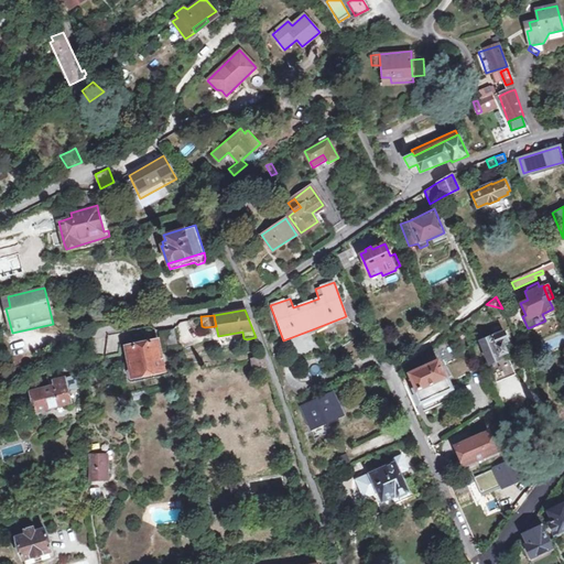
[(459,324),(454,328),(459,339),(466,336),(459,324)]
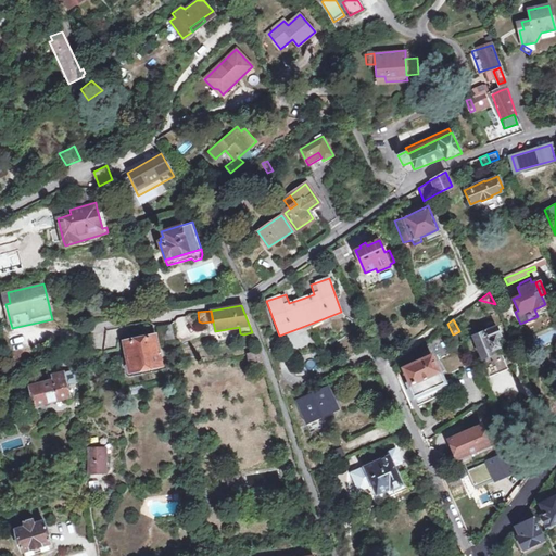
[(160,341),(167,340),(175,338),(172,324),(158,326),(160,341)]
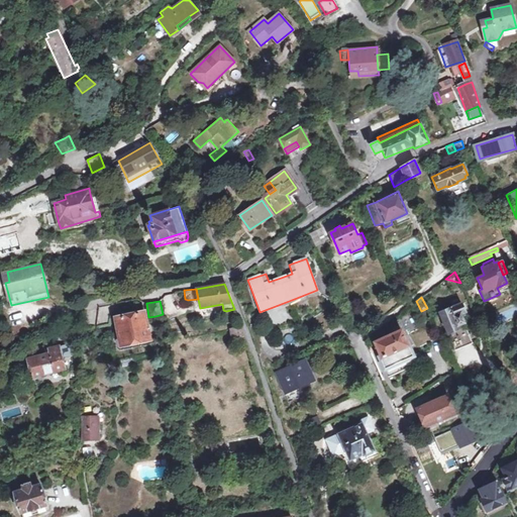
[(473,343),(468,332),(466,326),(460,314),(466,312),(461,303),(439,313),(450,339),(455,350),(473,343)]
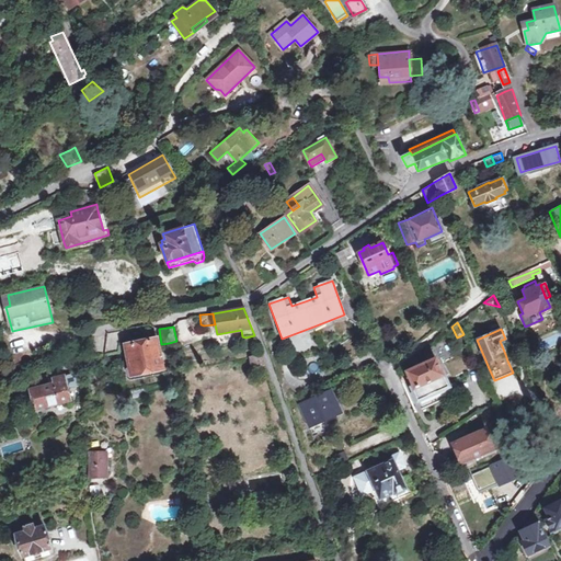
[(90,355),(104,355),(106,336),(90,340),(90,355)]
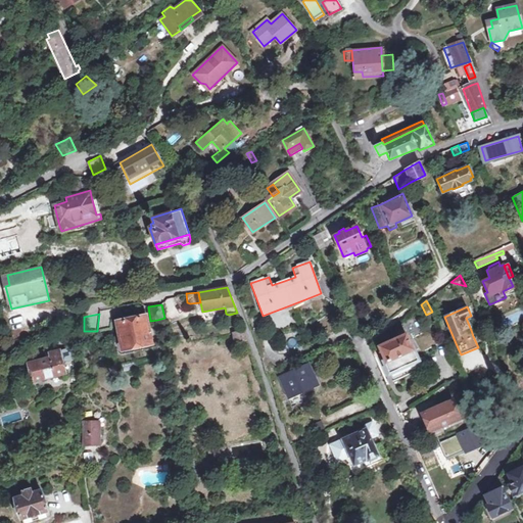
[(123,349),(153,343),(147,316),(117,322),(123,349)]
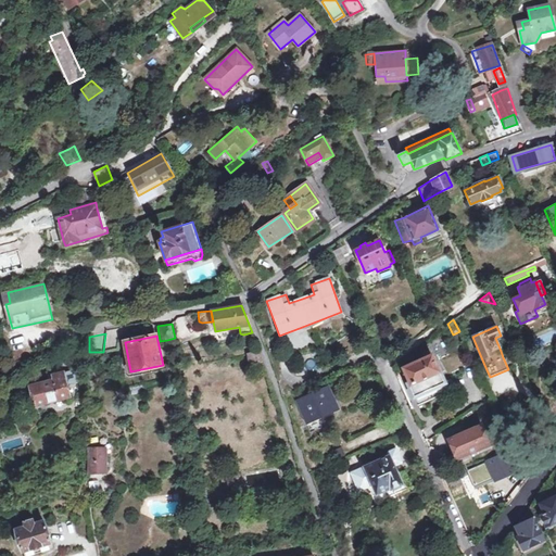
[(255,364),(263,362),(258,352),(252,354),(255,364)]
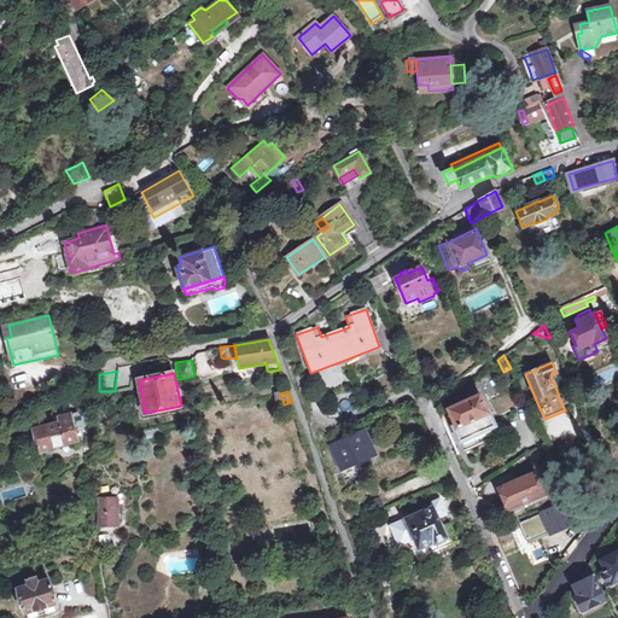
[(80,409),(97,403),(93,394),(76,398),(80,409)]
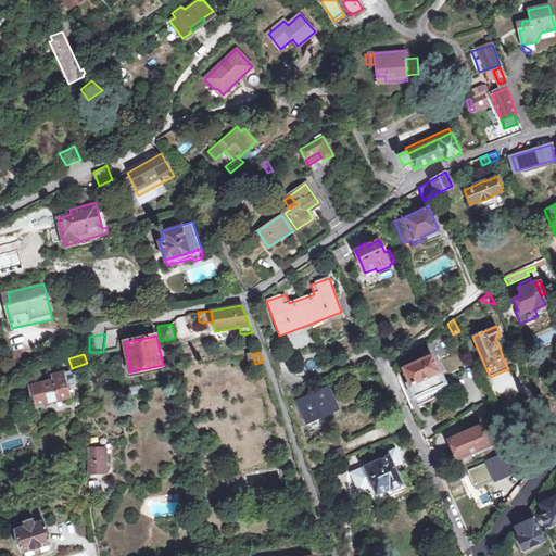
[(418,406),(449,392),(439,370),(438,370),(431,357),(404,369),(409,383),(408,384),(418,406)]
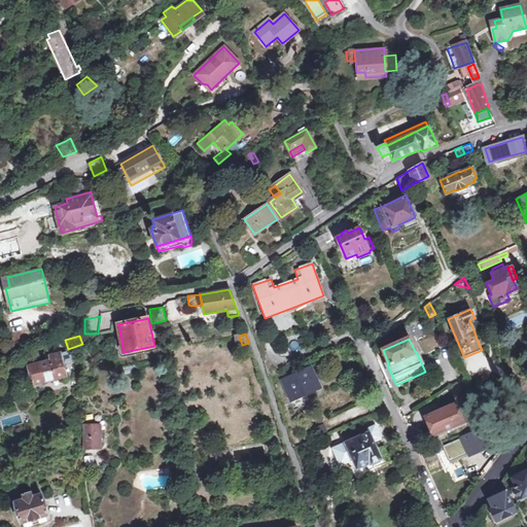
[(464,359),(471,374),(488,366),(481,351),(464,359)]
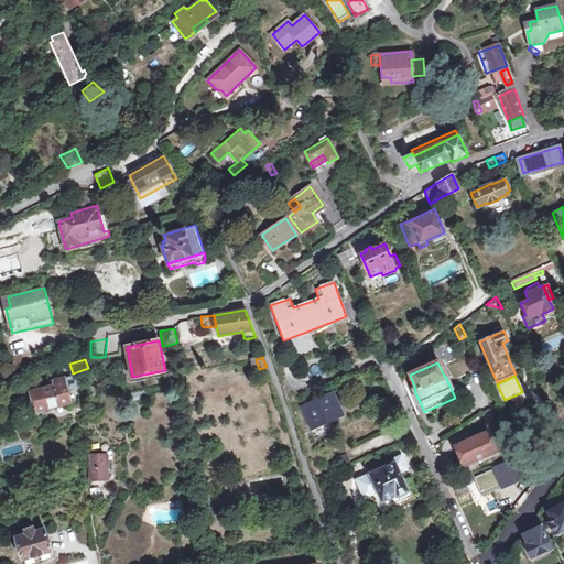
[(35,412),(60,407),(60,404),(71,402),(65,378),(49,381),(51,387),(30,391),(35,412)]
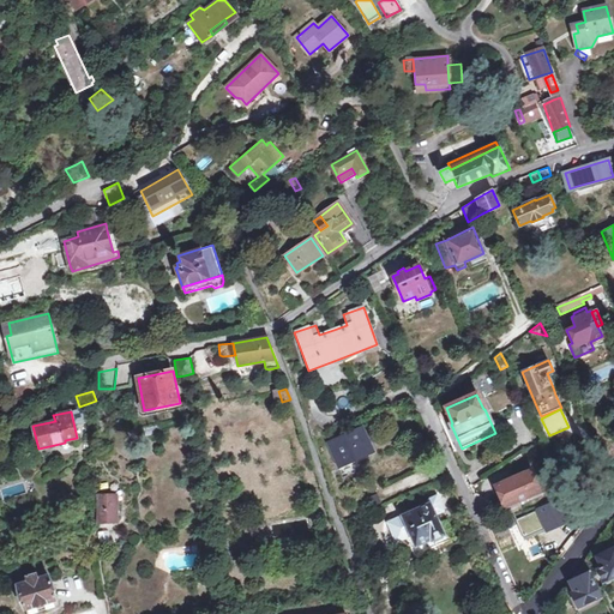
[(0,426),(1,429),(11,427),(8,417),(0,419),(0,426)]
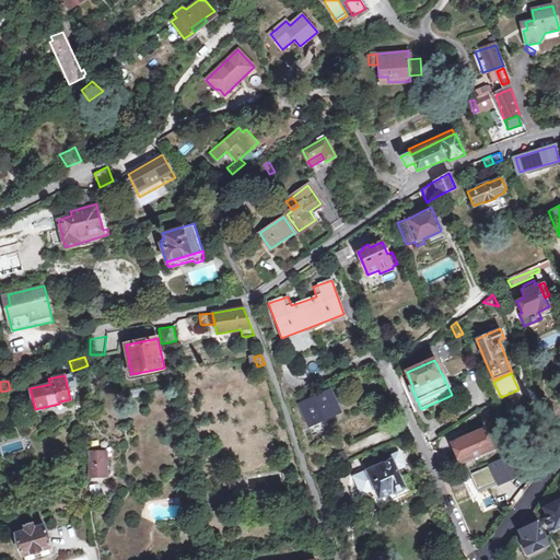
[(133,399),(149,397),(147,387),(131,392),(133,399)]
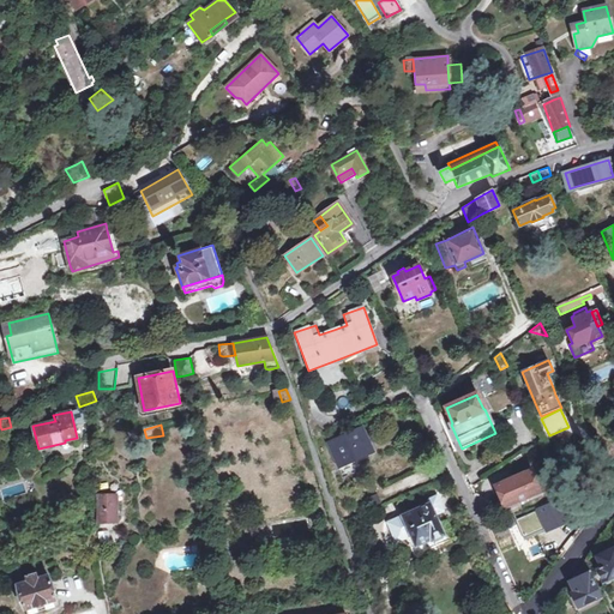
[(342,479),(362,469),(359,462),(357,458),(368,453),(372,451),(361,428),(329,443),(338,467),(337,467),(342,479)]
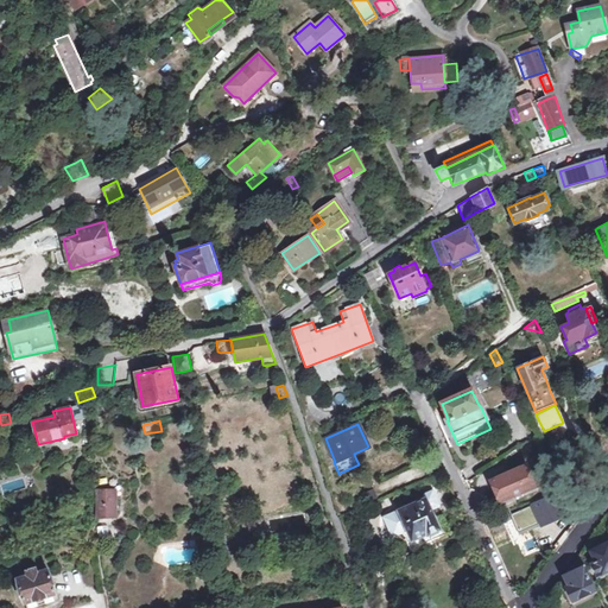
[(607,476),(601,461),(590,467),(601,488),(607,477),(607,476)]
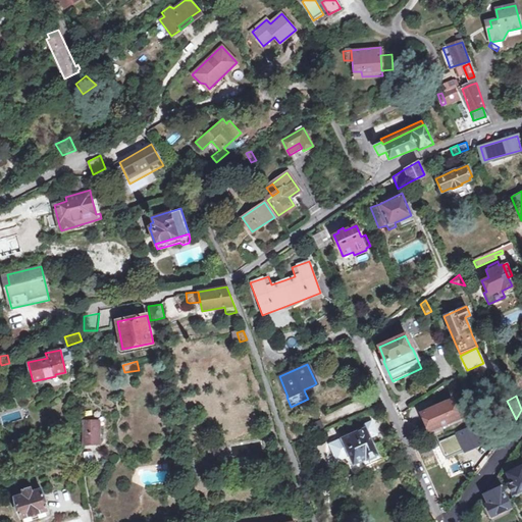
[(451,401),(421,413),(429,432),(459,419),(451,401)]
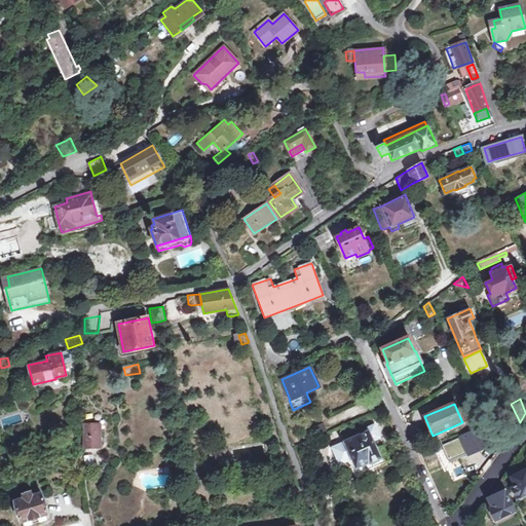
[(327,416),(314,421),(321,435),(333,428),(327,416)]
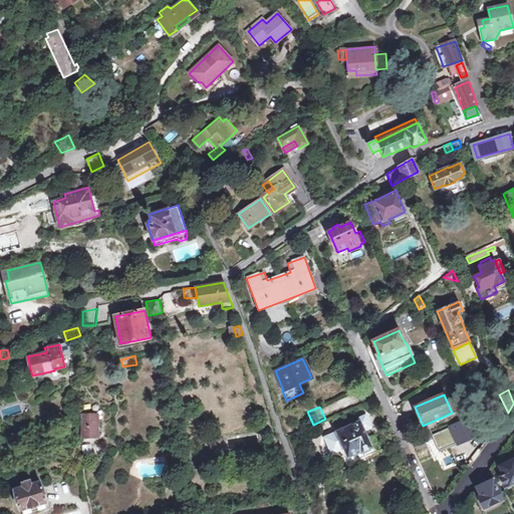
[(467,421),(433,436),(439,450),(456,443),(458,446),(477,438),(474,430),(480,428),(473,413),(465,416),(467,421)]
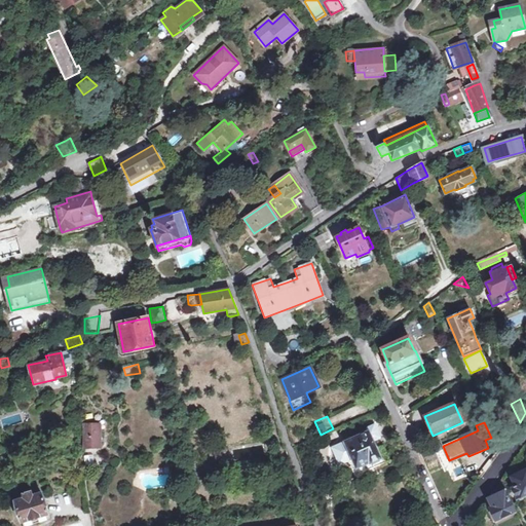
[(84,448),(101,447),(101,423),(82,424),(84,448)]
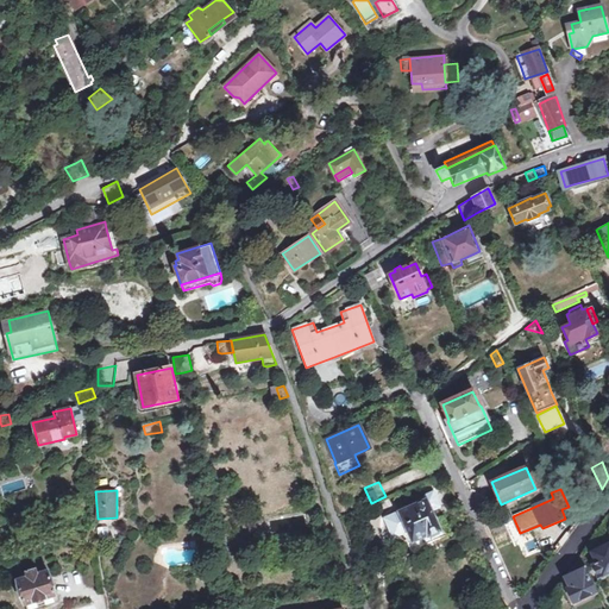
[(427,535),(428,538),(441,532),(435,519),(433,513),(431,508),(426,498),(397,512),(409,535),(412,541),(427,535)]
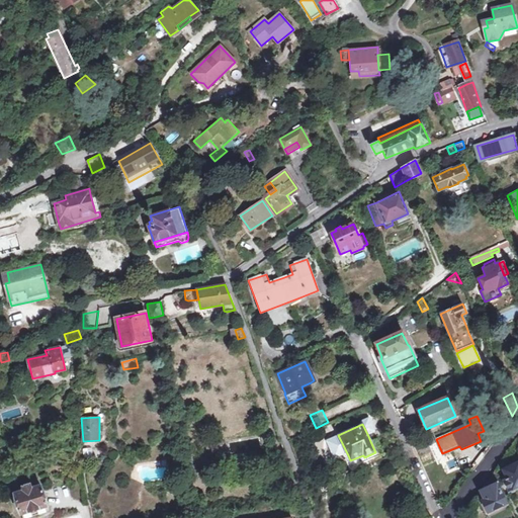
[(94,459),(92,449),(83,450),(85,461),(94,459)]
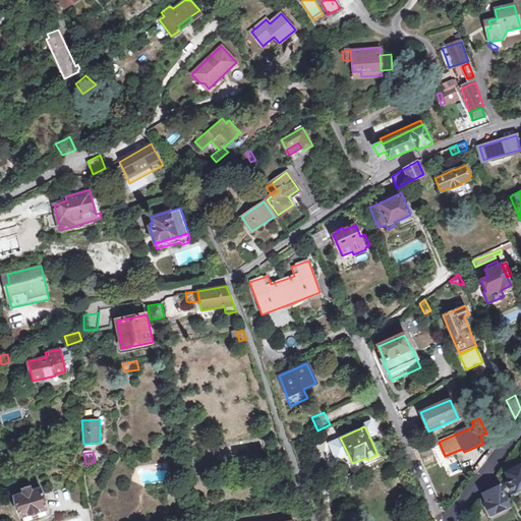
[(512,495),(520,489),(520,465),(506,472),(509,481),(507,482),(512,495)]
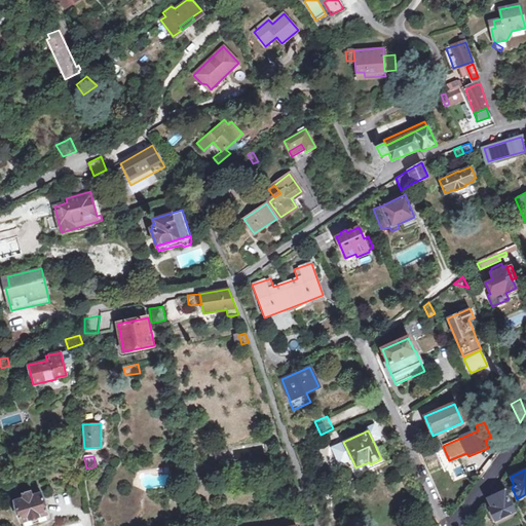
[(23,523),(24,525),(26,525),(39,522),(39,520),(38,518),(45,516),(48,515),(42,492),(37,493),(36,490),(24,494),(24,495),(20,496),(20,498),(14,500),(22,522),(23,523)]
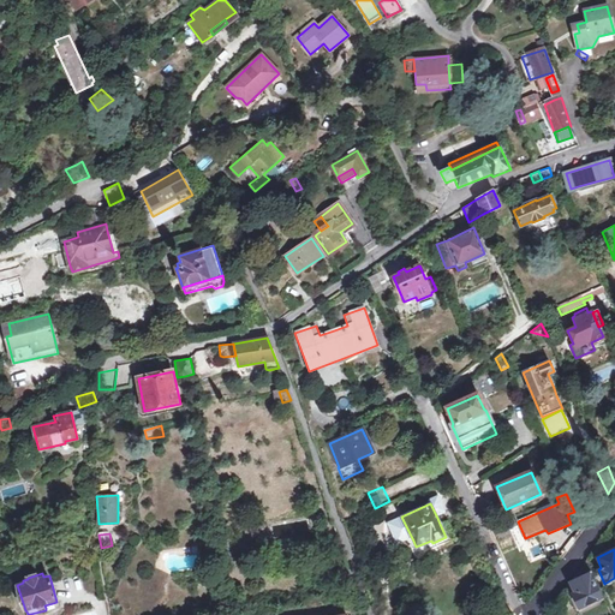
[(573,593),(578,607),(579,609),(603,597),(591,573),(572,581),(571,583),(575,592),(573,593)]
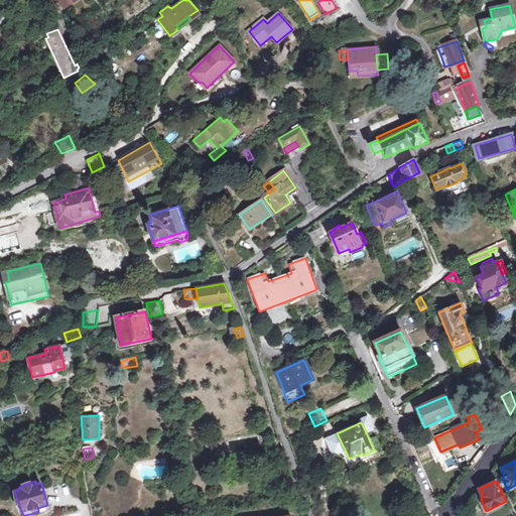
[(485,509),(481,498),(477,500),(482,511),(485,509)]
